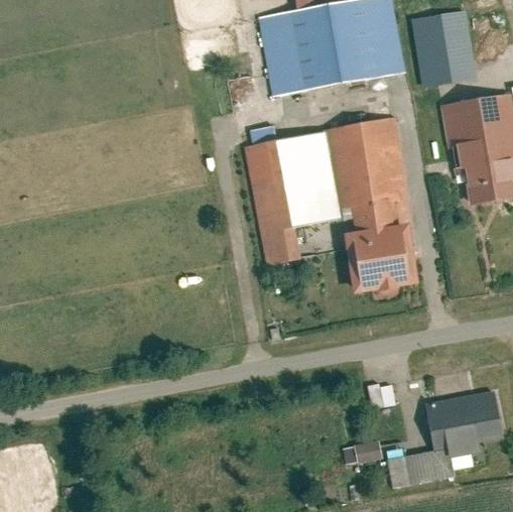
[(263,14),(275,89),(400,68),(389,0),(354,0),(302,0),(304,7),(263,14)]
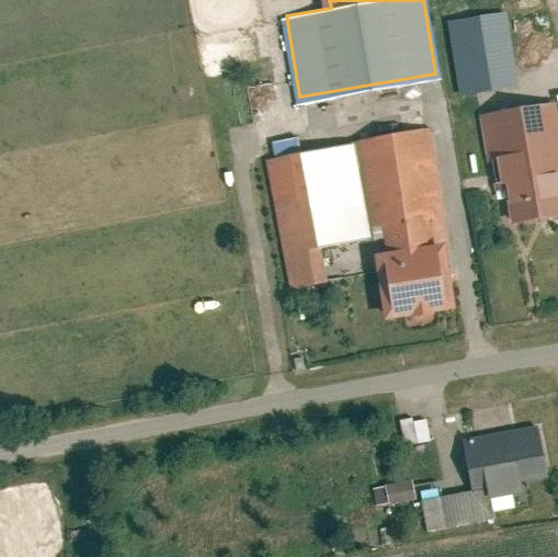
[(455,59),(463,97),(517,86),(502,12),(477,16),(485,54),(455,59)]
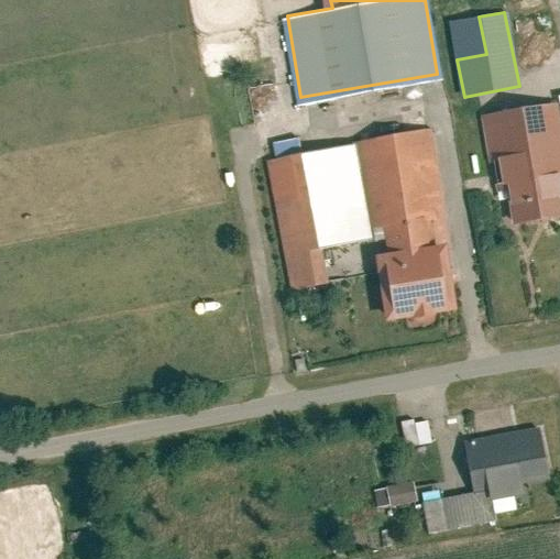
[(557,99),(482,113),(498,197),(507,196),(512,222),(559,212),(559,94),(557,95),(557,99)]
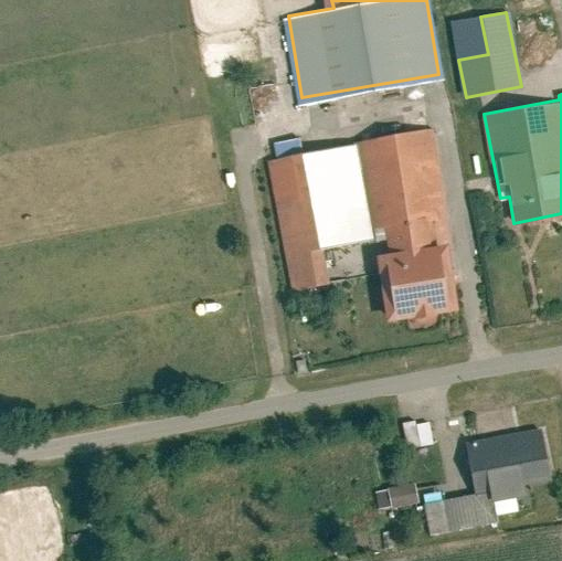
[(435,131),(268,160),(290,290),(328,284),(328,272),(375,263),(386,325),(456,311),(444,245),(432,249),(427,223),(451,219),(435,131)]
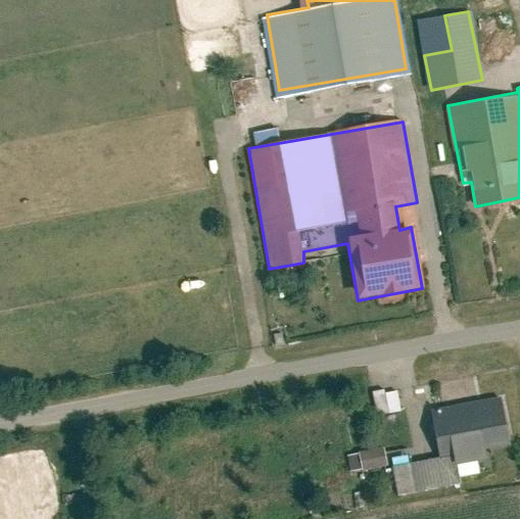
[(402,408),(396,386),(373,391),(378,413),(402,408)]
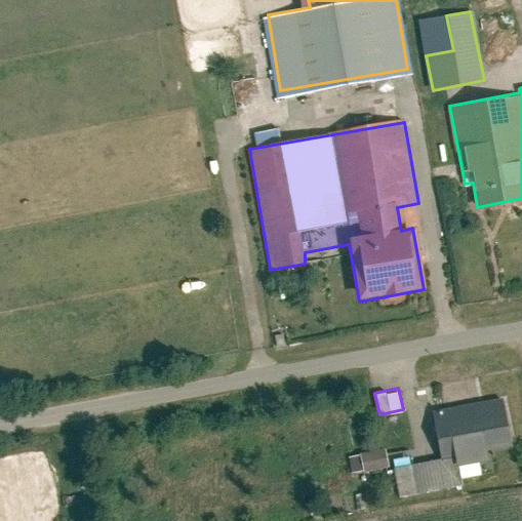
[(394,465),(400,496),(462,484),(458,466),(488,461),(486,448),(513,444),(506,397),(433,410),(441,456),(394,465)]
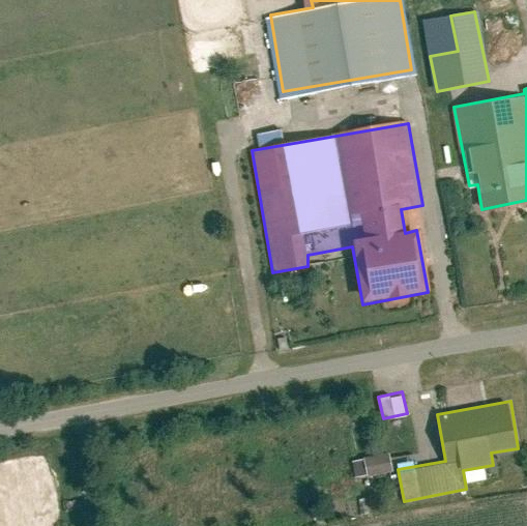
[(389,450),(364,456),(368,474),(392,469),(389,450)]
